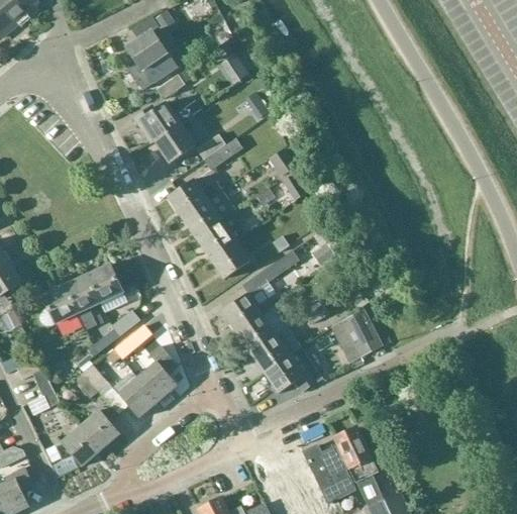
[(25,12),(38,1),(37,0),(0,0),(0,37),(11,28),(7,24),(24,10),(25,12)]
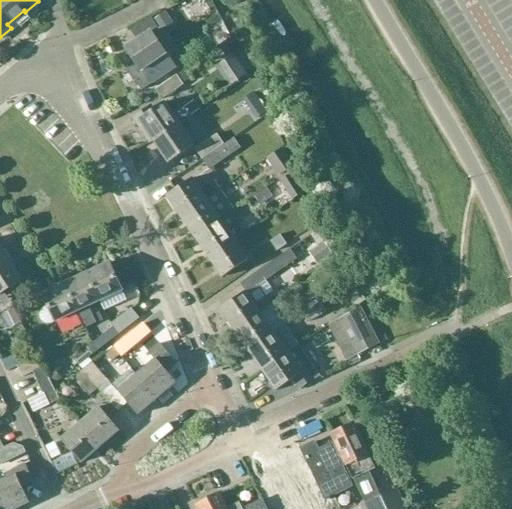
[(166,9),(153,17),(161,29),(174,21),(166,9)]
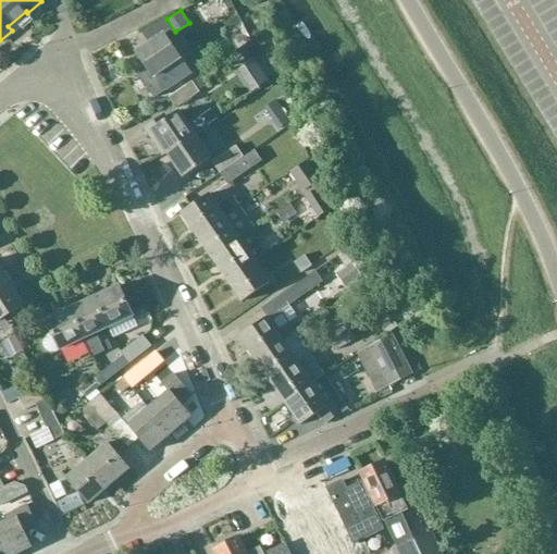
[(165,68),(181,58),(164,33),(137,51),(147,65),(137,73),(153,96),(175,82),(165,68)]
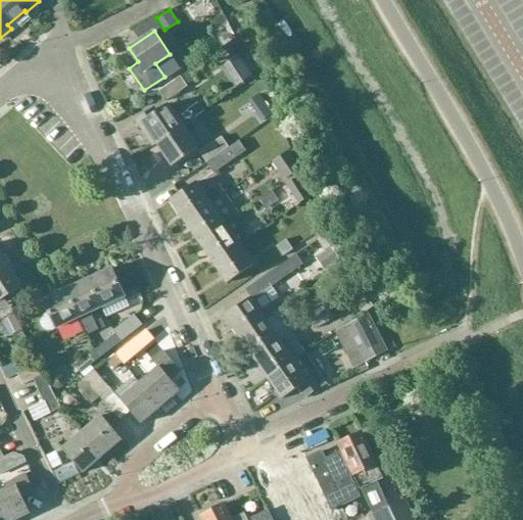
[(198,51),(179,63),(184,71),(202,58),(198,51)]
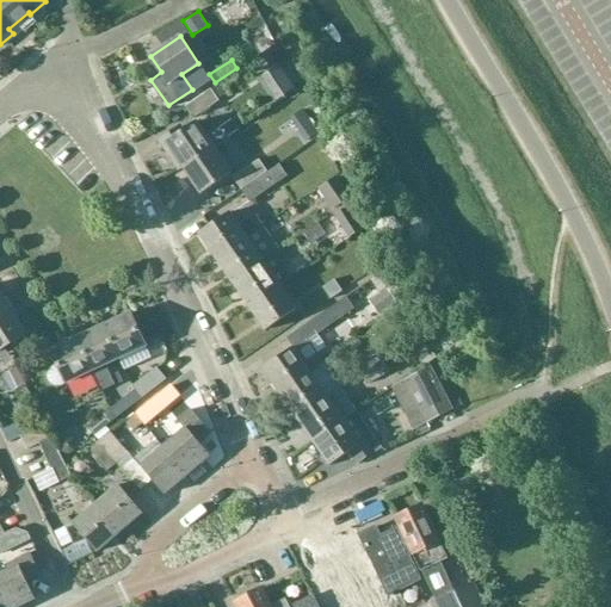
[(195,116),(221,98),(213,87),(186,104),(195,116)]
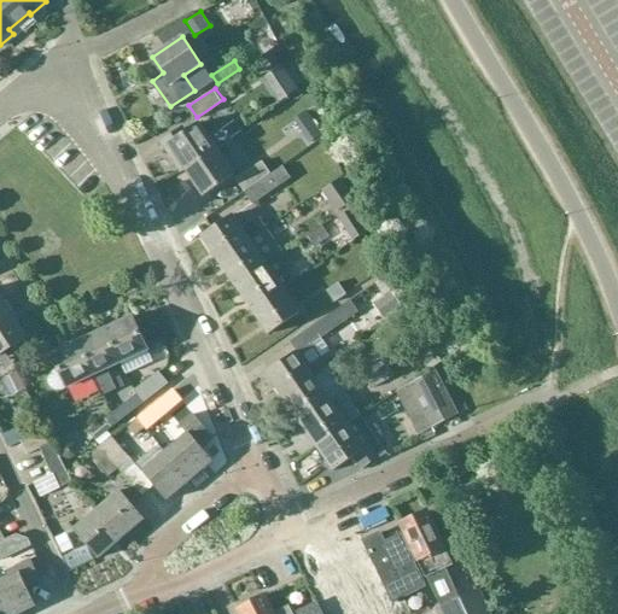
[(168,142),(186,168),(217,147),(229,139),(222,128),(209,136),(199,121),(168,142)]
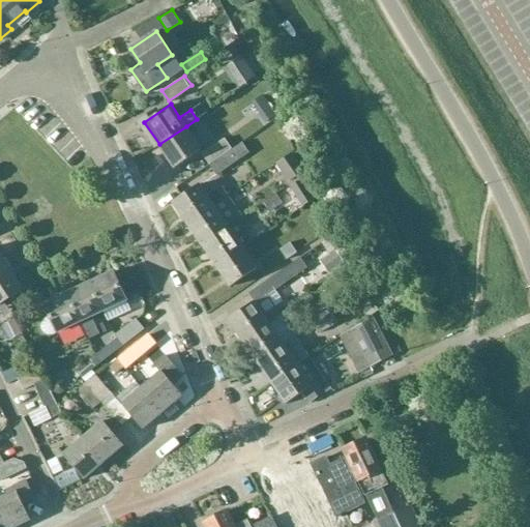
[(201,147),(186,126),(159,144),(174,166),(201,147)]
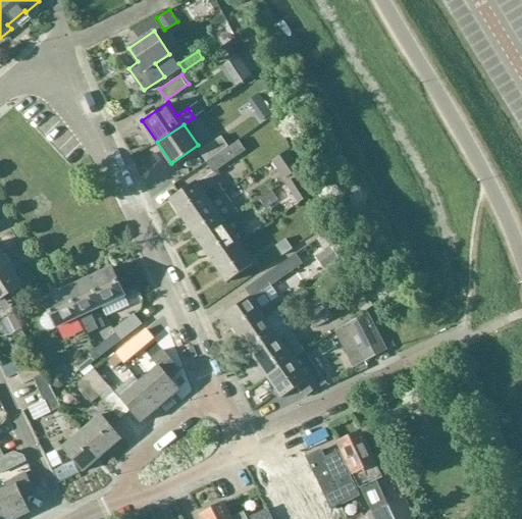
[(207,160),(229,145),(222,135),(200,149),(207,160)]
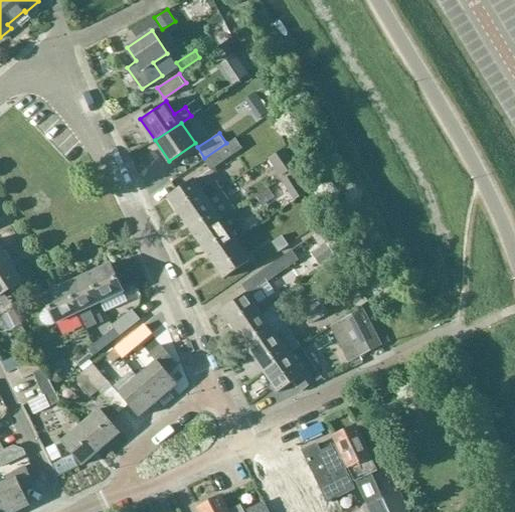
[(235,137),(226,143),(204,158),(211,168),(242,147),(235,137)]
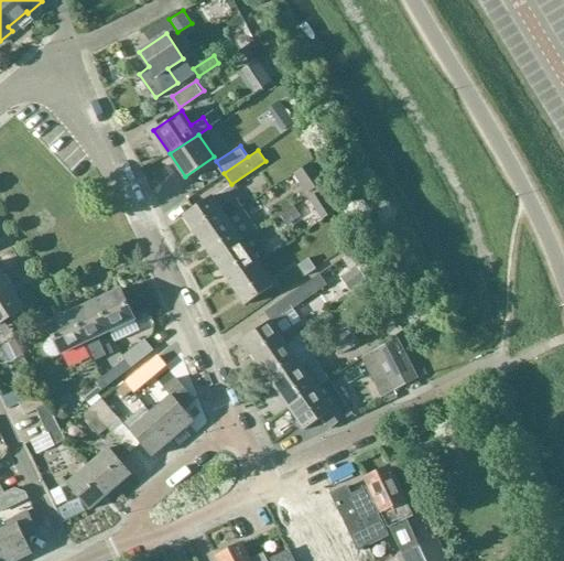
[(311,162),(295,172),(308,190),(323,180),(311,162)]
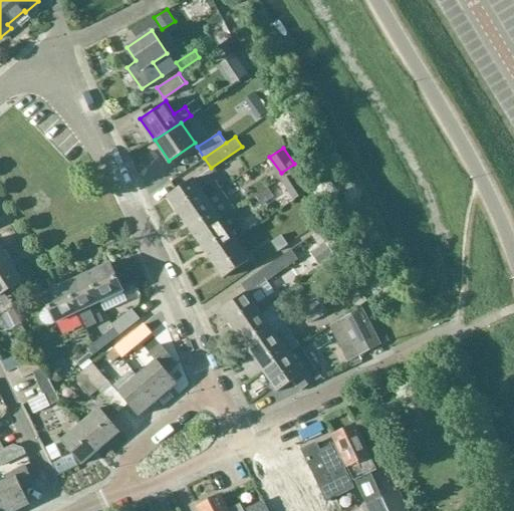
[(292,173),(283,179),(281,180),(293,198),(305,190),(292,173)]
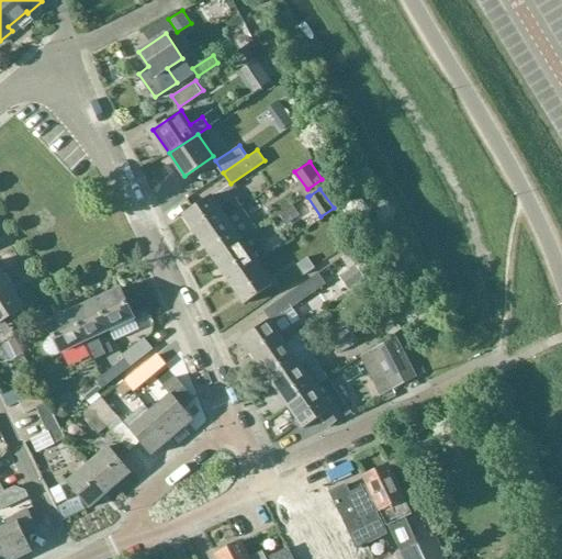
[(182,213),(198,236),(227,216),(243,205),(239,202),(235,196),(220,205),(211,193),(182,213)]
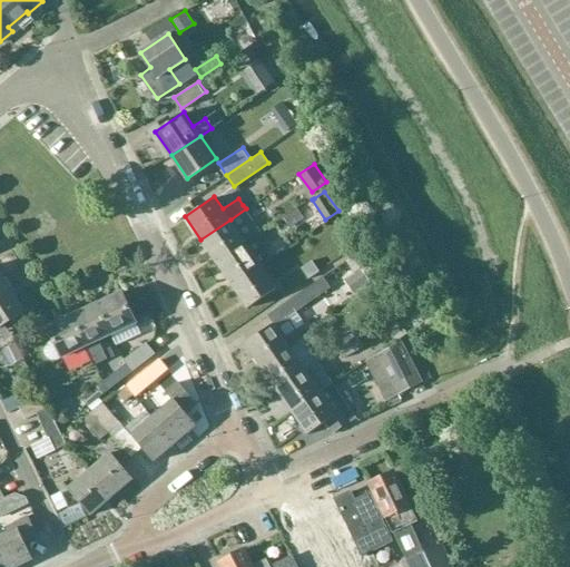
[(262,231),(246,208),(231,220),(200,240),(216,262),(256,234),(262,231)]
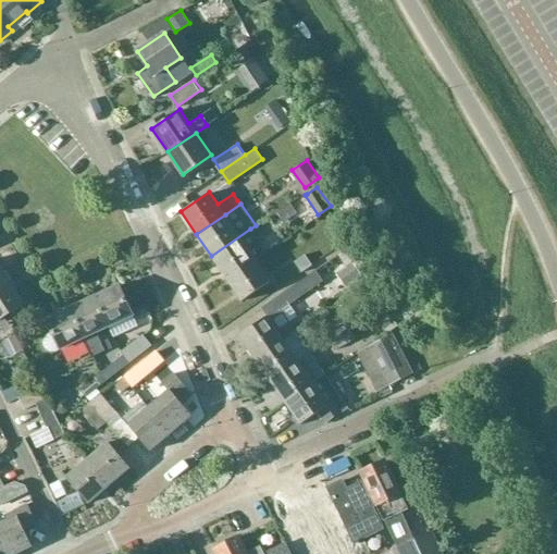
[(256,212),(262,226),(276,219),(270,206),(256,212)]
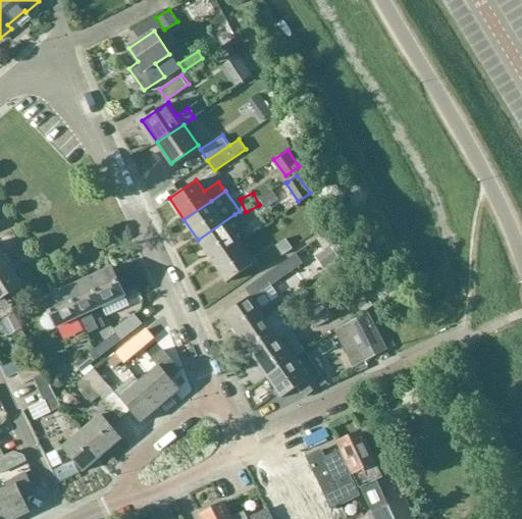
[(249,235),(235,214),(198,240),(213,260),(240,242),(249,235)]
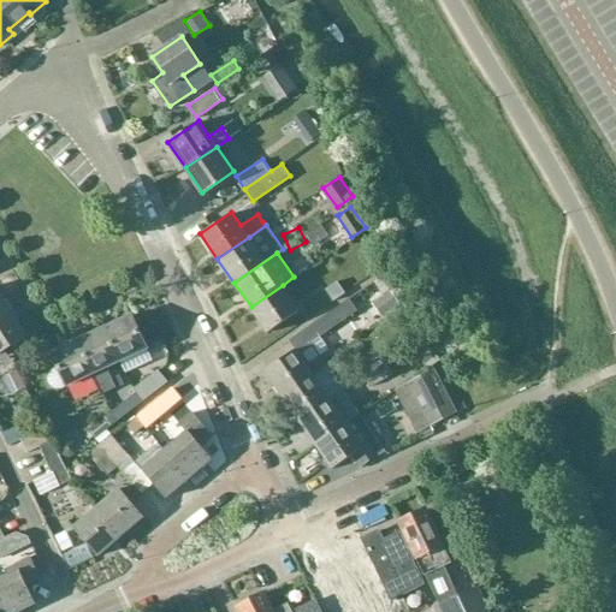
[(327,286),(336,298),(347,291),(338,279),(327,286)]
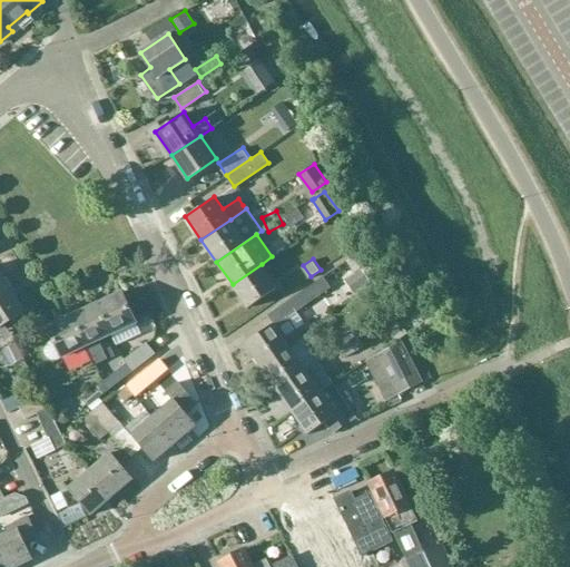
[(262,264),(233,284),(248,306),(277,286),(262,264)]
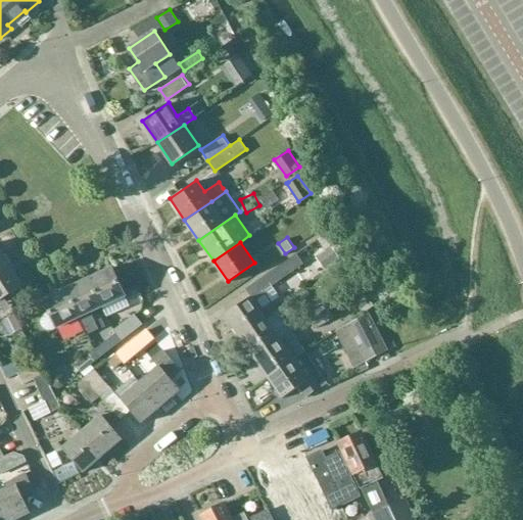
[(0,268),(9,264),(0,248),(0,268)]
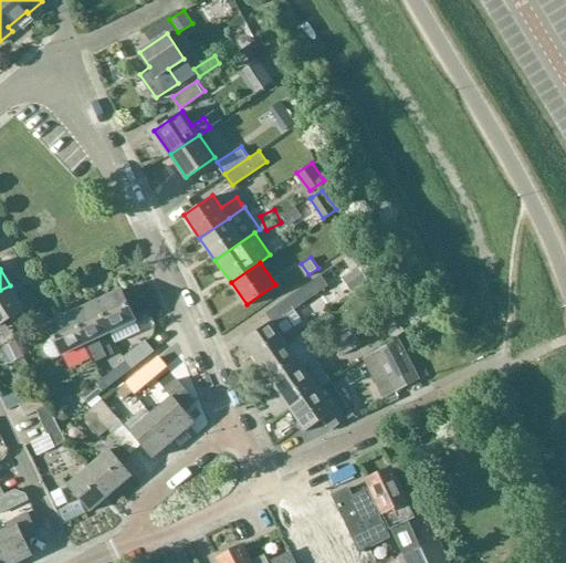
[(327,284),(321,273),(265,311),(271,320),(243,340),(259,362),(287,343),(299,335),(301,334),(294,325),(302,320),(293,309),(327,284)]
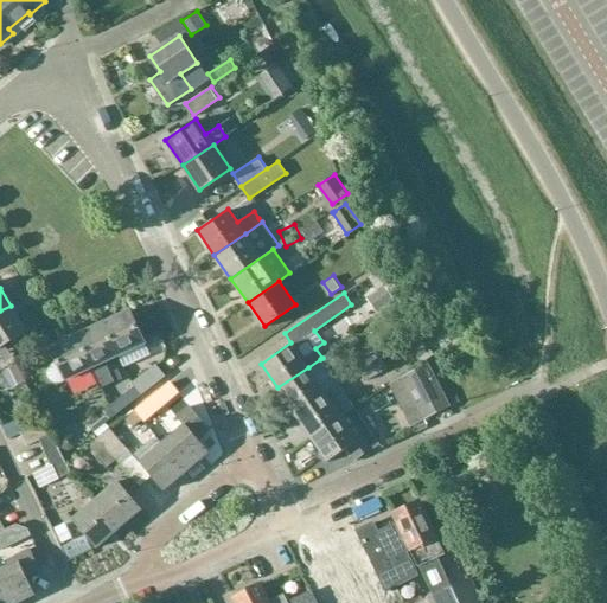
[(0,346),(26,329),(11,306),(0,310),(0,346)]
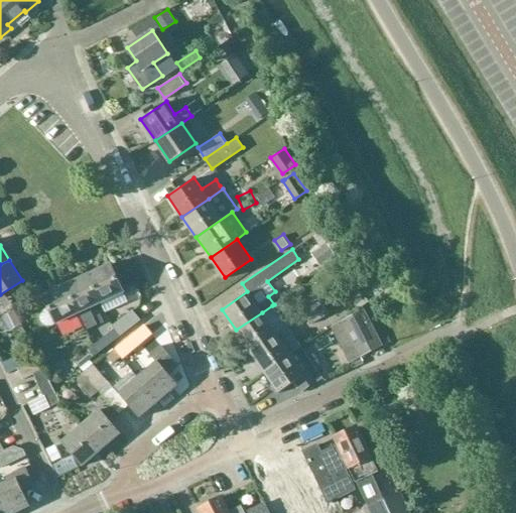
[(110,263),(88,273),(101,301),(123,290),(110,263)]
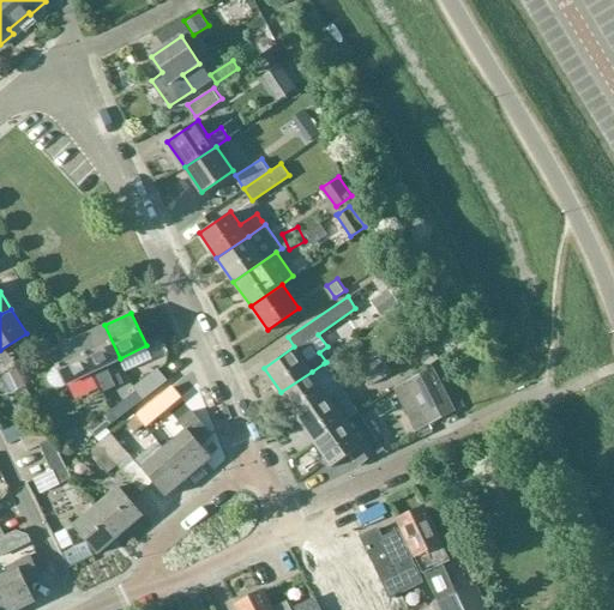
[(120,358),(104,325),(78,337),(94,370),(102,391),(115,384),(107,364),(120,358)]
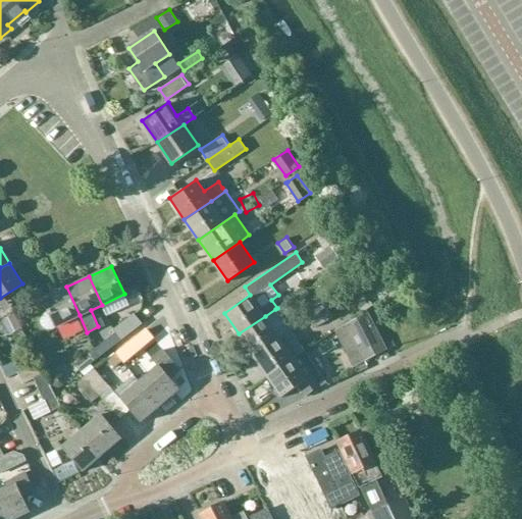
[(80,315),(66,287),(44,298),(57,326),(80,315)]
